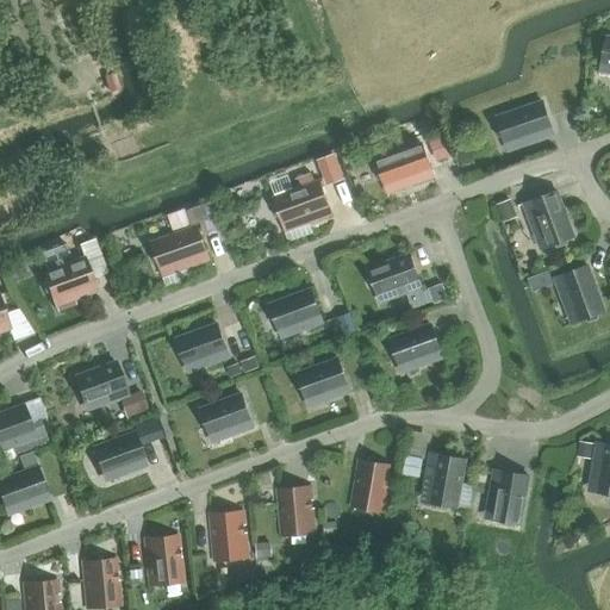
[(602,44),(599,55),(603,58),(602,64),(599,76),(609,78),(609,37),(608,37),(607,43),(602,44)]
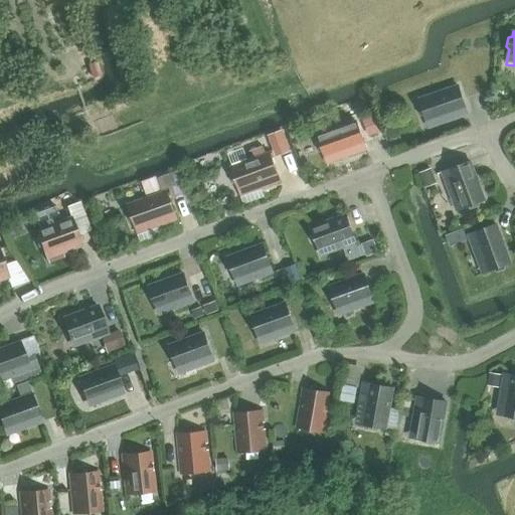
[(417,105),(420,114),(424,114),(426,120),(447,113),(449,118),(467,112),(458,83),(419,97),(420,102),(417,105)]
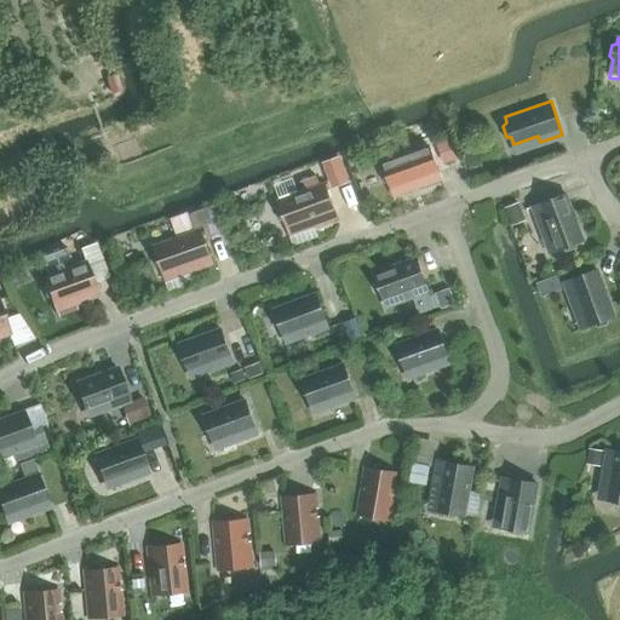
[(390,181),(392,187),(415,178),(418,185),(441,177),(428,143),(382,160),(384,166),(380,170),(384,181),(390,181)]
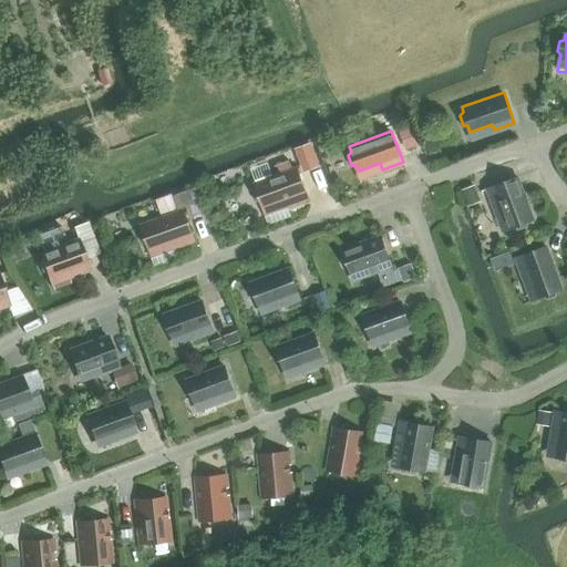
[(257,187),(254,191),(257,199),(261,200),(264,206),(285,198),(287,205),(308,197),(297,166),(255,182),(257,187)]
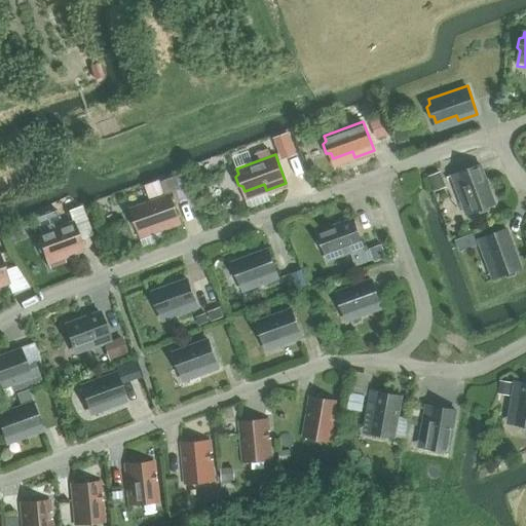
[(495,201),(480,162),(451,173),(459,192),(464,190),(472,210),(478,208),(481,211),(489,208),(489,203),(495,201)]
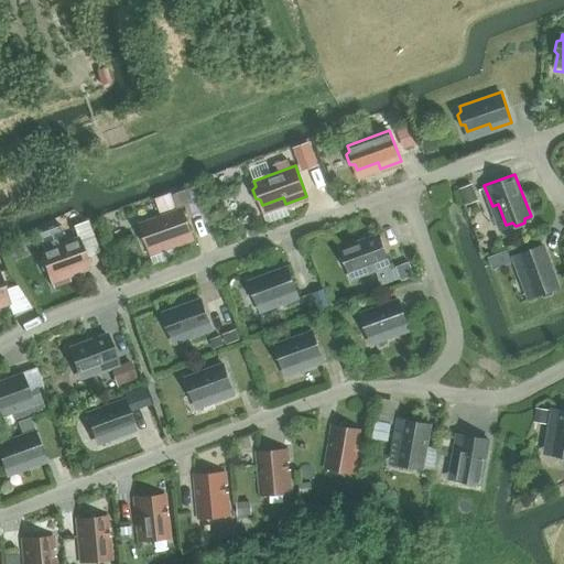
[(139,231),(142,240),(147,240),(149,247),(170,239),(172,246),(193,238),(182,207),(140,221),(142,228),(139,231)]
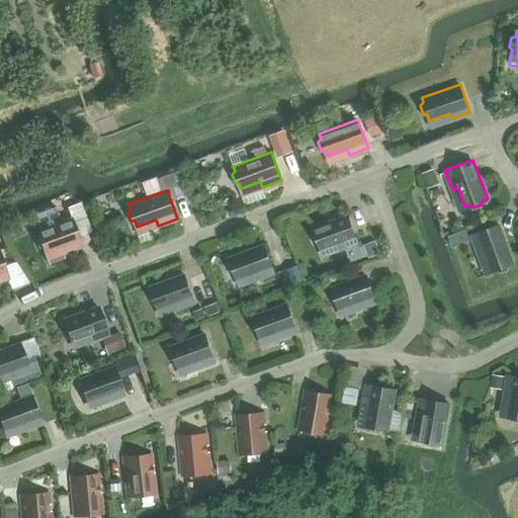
[(313,226),(322,249),(337,243),(339,249),(358,242),(347,213),(313,226)]
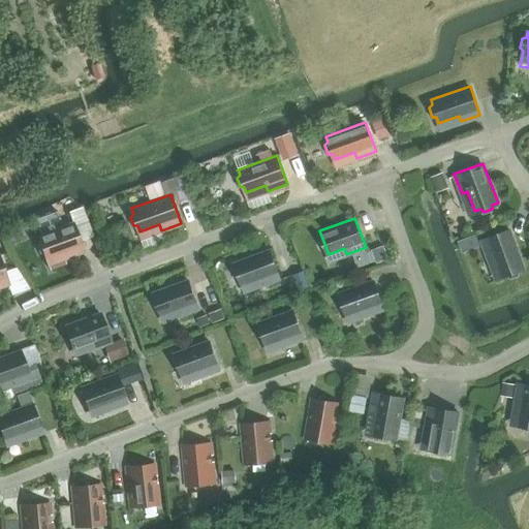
[(39,240),(36,243),(39,251),(43,252),(45,257),(61,252),(63,257),(83,250),(72,221),(37,235),(39,240)]
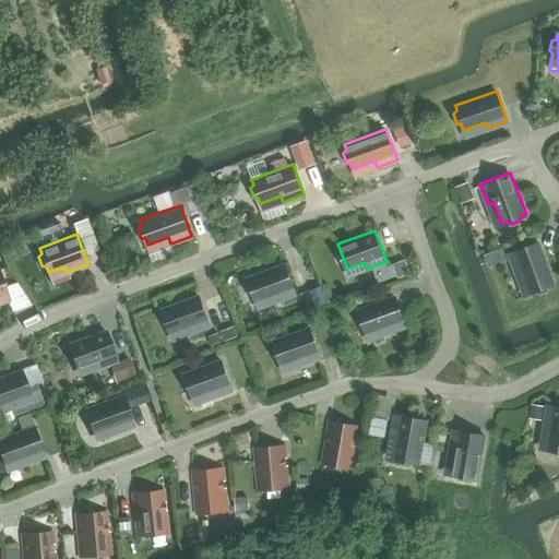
[(508,252),(515,273),(522,271),(530,292),(535,289),(539,293),(548,289),(548,284),(555,282),(538,240),(508,252)]
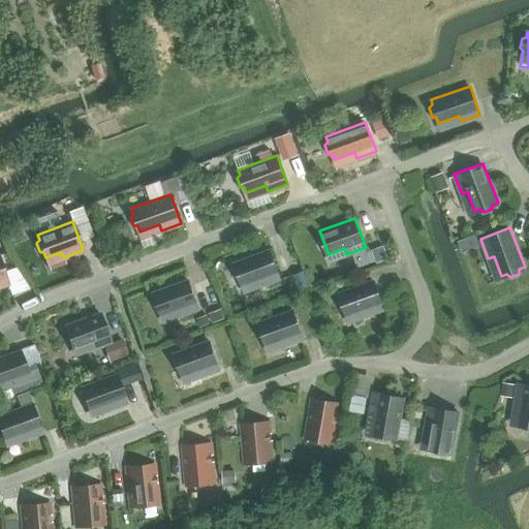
[(235,261),(243,285),(258,279),(260,285),(280,278),(269,249),(235,261)]
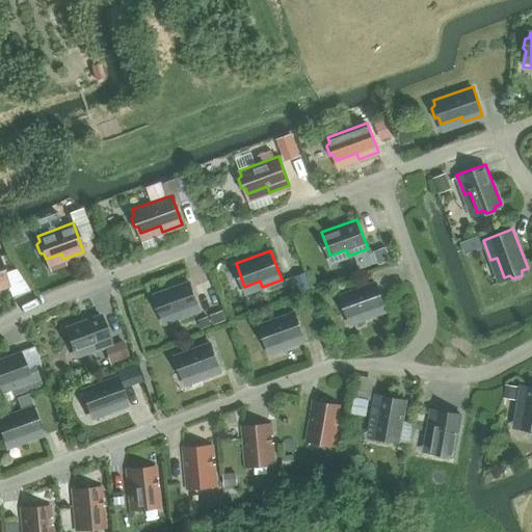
[(154,293),(162,317),(178,311),(180,317),(200,310),(189,281),(154,293)]
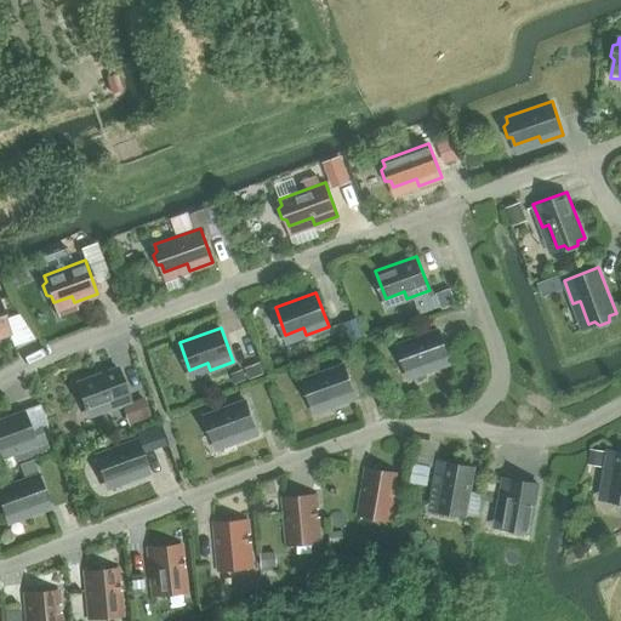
[(397,342),(408,370),(426,364),(428,370),(451,362),(438,328),(397,342)]
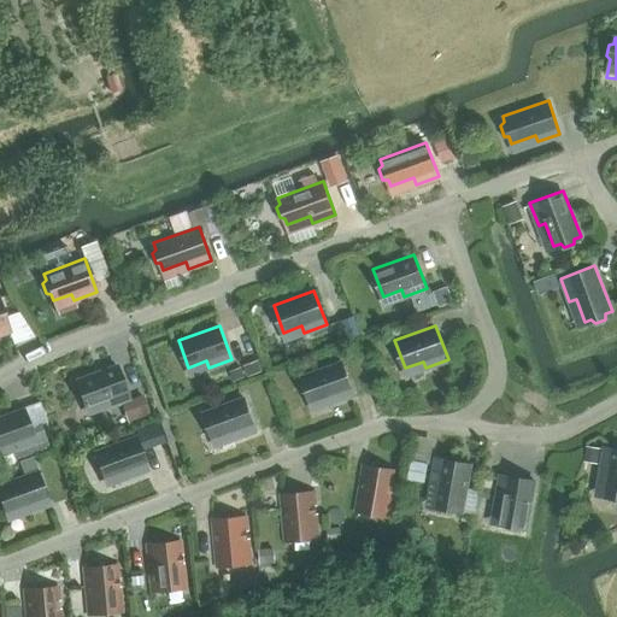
[(300,375),(311,403),(329,395),(331,403),(354,394),(341,360),(300,375)]
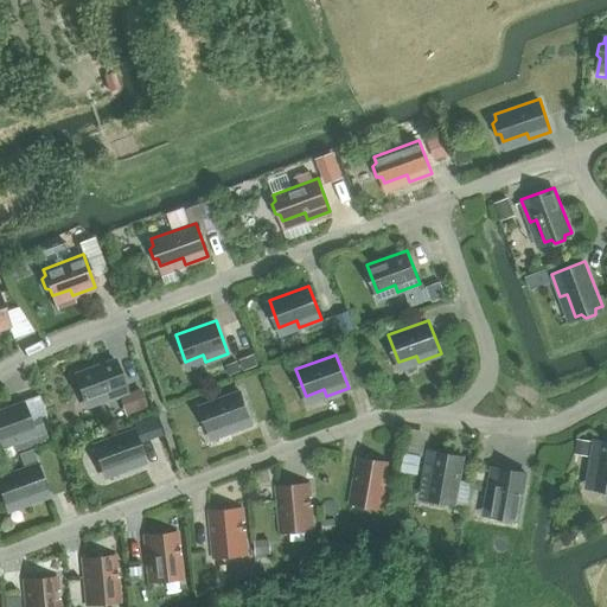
[(74,372),(84,398),(101,393),(104,398),(127,390),(114,357),(74,372)]
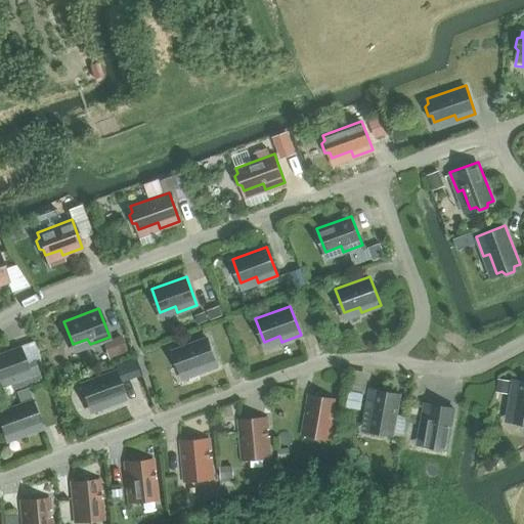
[(172,349),(181,373),(197,366),(199,372),(218,365),(208,336),(172,349)]
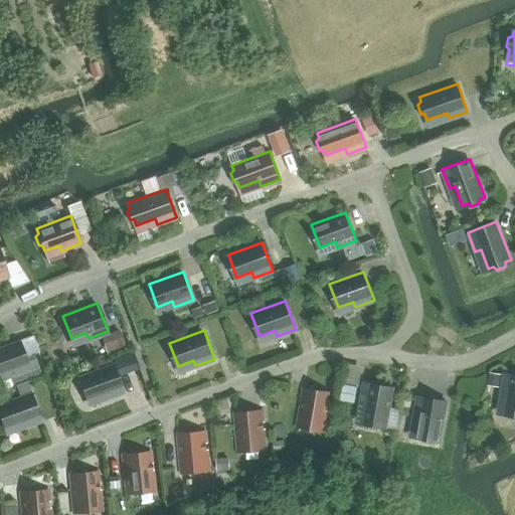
[(0,372),(8,369),(10,375),(29,368),(19,340),(0,346),(0,372)]
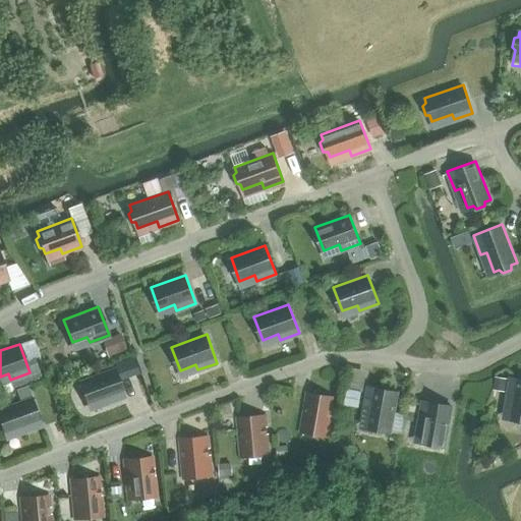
[(79,380),(88,403),(103,397),(105,403),(124,396),(114,367),(79,380)]
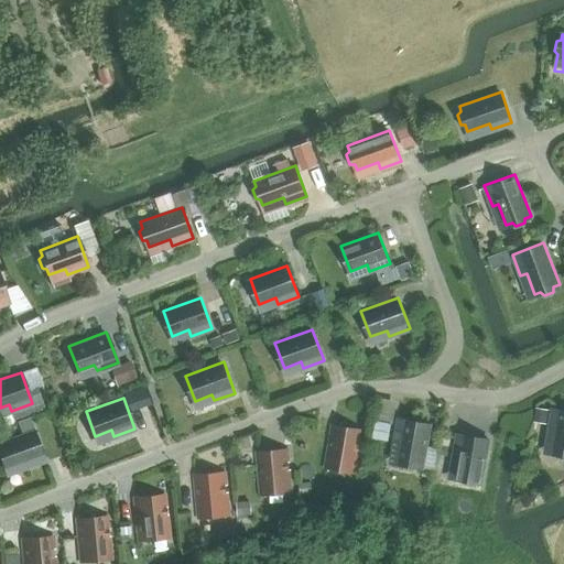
[(553,432),(550,454),(556,455),(557,461),(563,461),(563,411),(551,409),(548,431),(553,432)]
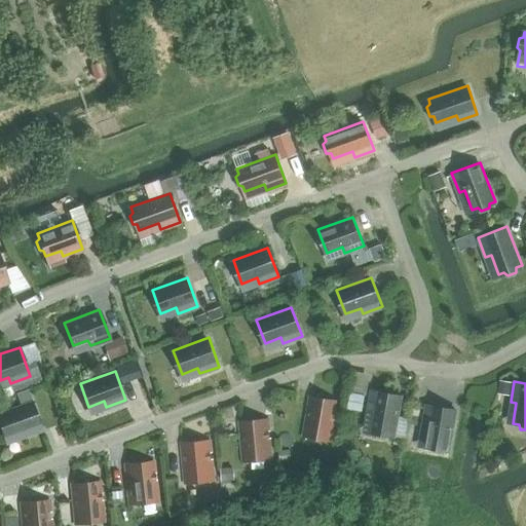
[(370,430),(375,431),(376,436),(385,438),(388,434),(393,435),(402,393),(371,388),(368,409),(373,410),(370,430)]
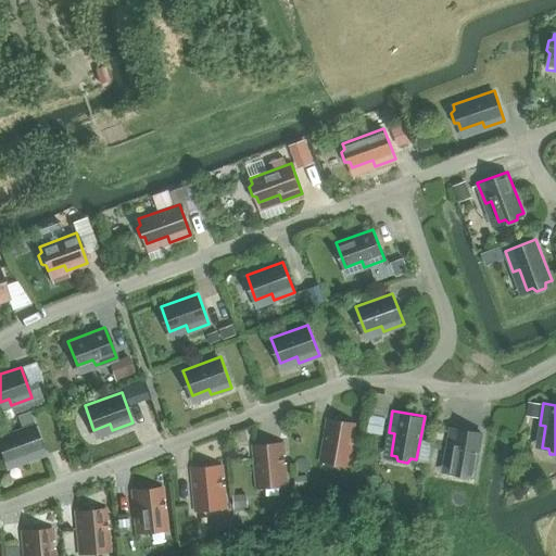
[(323,455),(350,459),(356,421),(329,417),(323,455)]
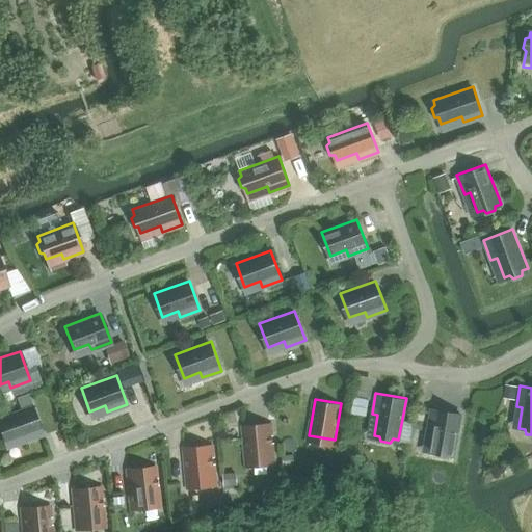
[(0,416),(0,428),(4,441),(20,435),(22,441),(42,433),(31,404),(0,416)]
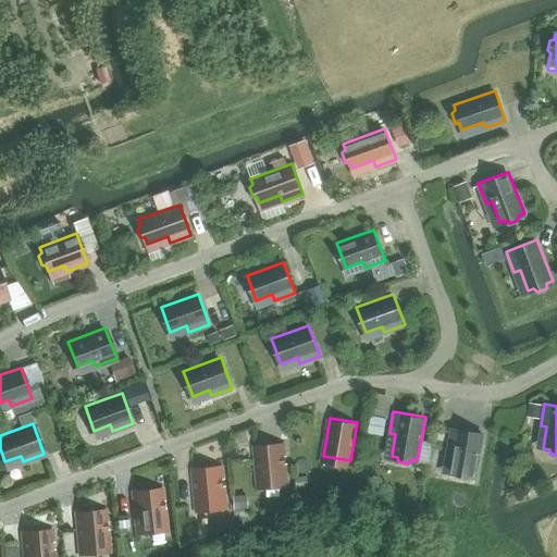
[(454,452),(449,473),(456,474),(457,479),(467,481),(469,477),(475,478),(483,434),(452,429),(447,450),(454,452)]
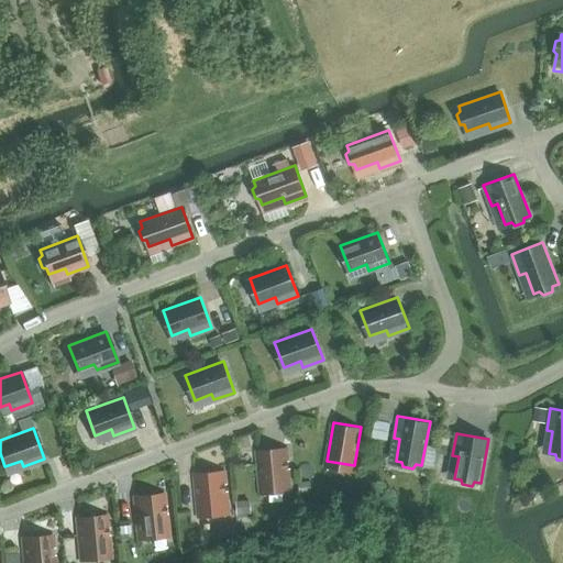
[(258,449),(261,487),(289,485),(286,446),(258,449)]
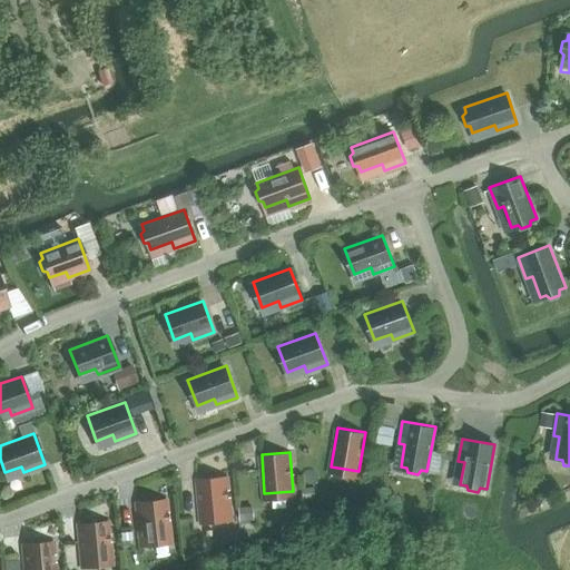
[(198,478),(202,517),(229,514),(226,475),(198,478)]
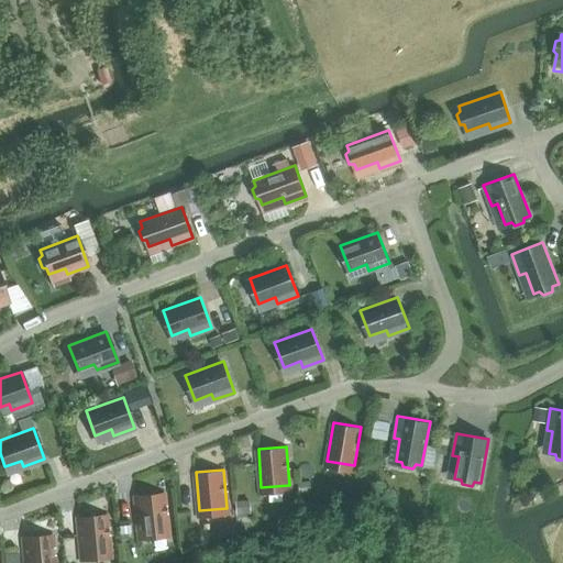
[(135,495),(140,532),(167,530),(163,492),(135,495)]
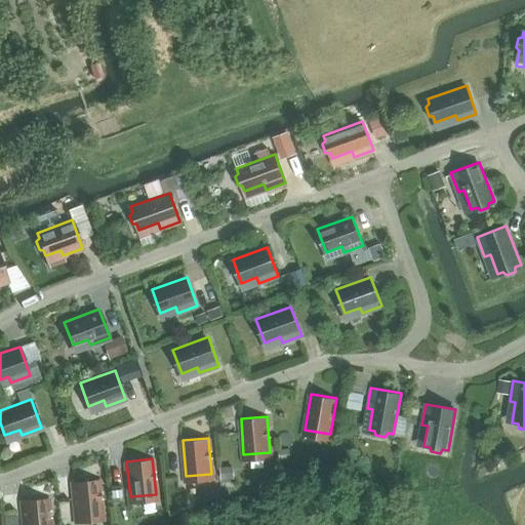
[(73,481),(76,517),(102,515),(98,479),(73,481)]
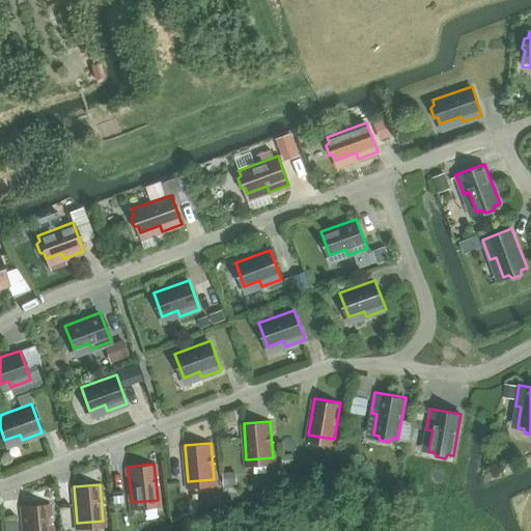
[(22,505),(24,530),(50,530),(48,503),(22,505)]
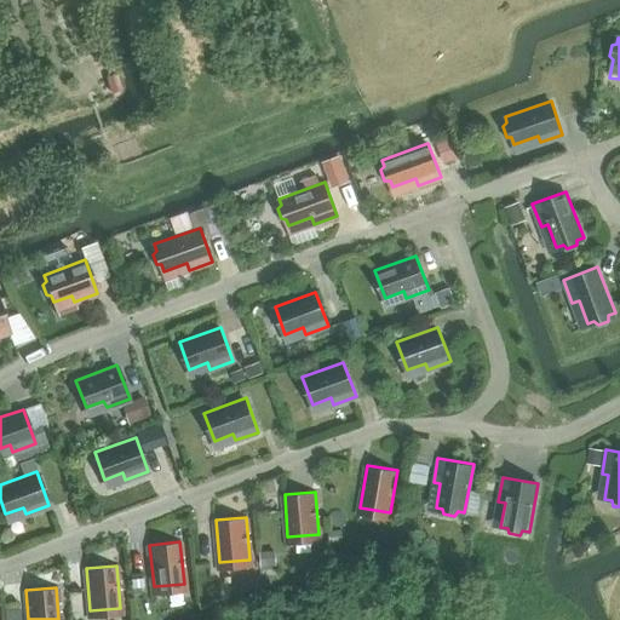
[(19,619),(19,609),(5,610),(5,619),(19,619)]
